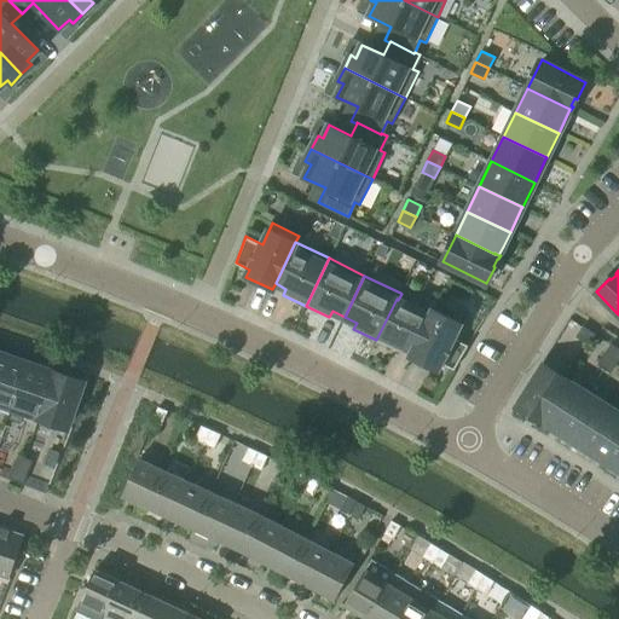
[(431,316),(398,300),(397,299),(376,340),(400,352),(403,346),(414,351),(431,316)]
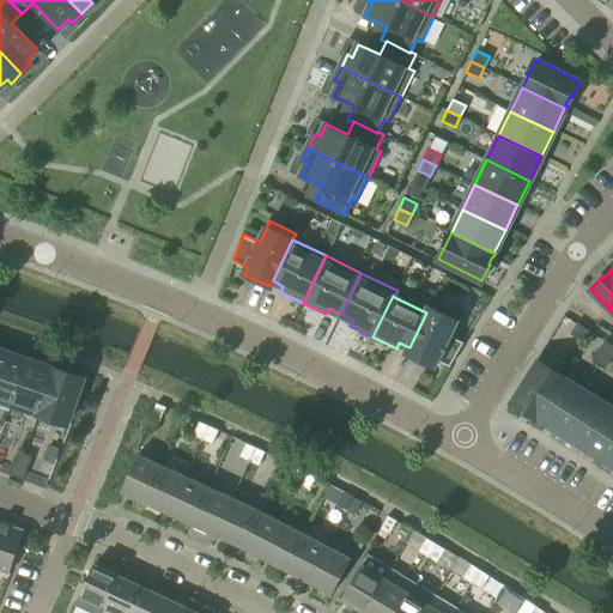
[(450,366),(463,341),(448,334),(459,313),(432,299),(426,313),(410,347),(406,353),(432,365),(436,359),(450,366)]
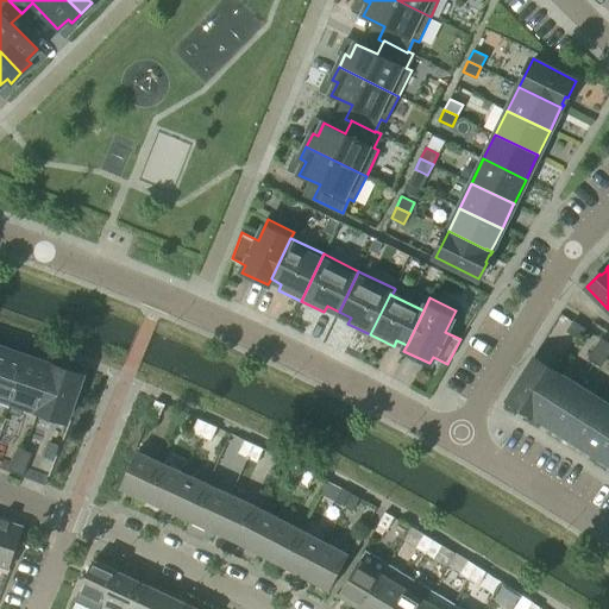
[(579,339),(585,328),(573,321),(567,331),(579,339)]
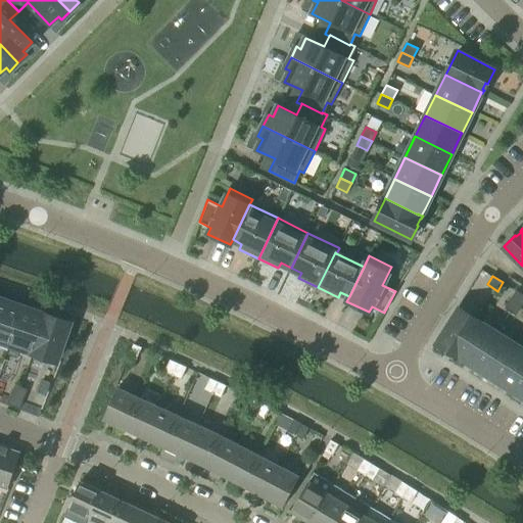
[(521,305),(522,302),(522,294),(516,290),(511,299),(521,305)]
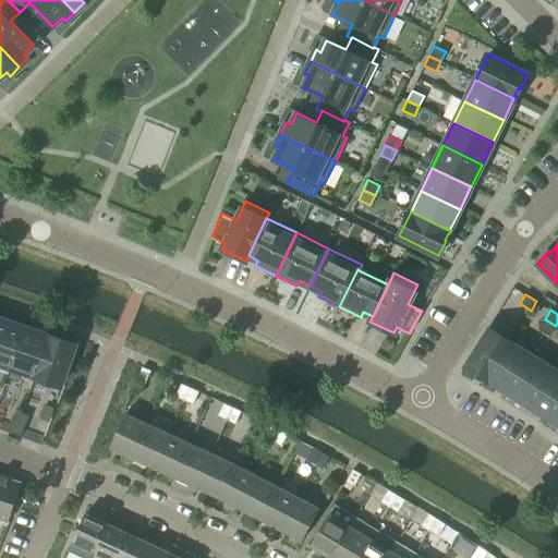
[(0,363),(10,367),(24,327),(9,322),(8,325),(0,322),(1,319),(0,318),(0,363)]
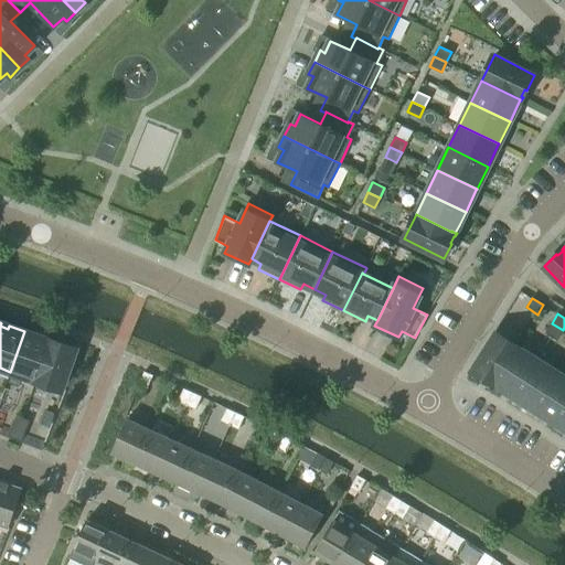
[(545,332),(557,340),(563,330),(552,323),(545,332)]
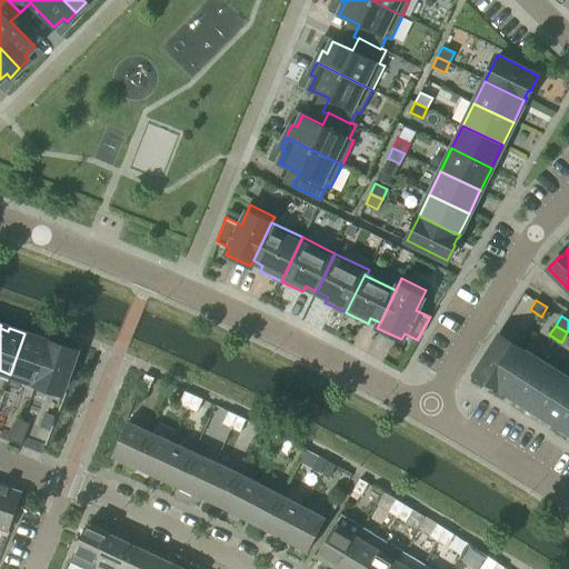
[(36,383),(52,341),(49,340),(33,337),(33,340),(26,338),(27,333),(25,333),(10,375),(36,383)]
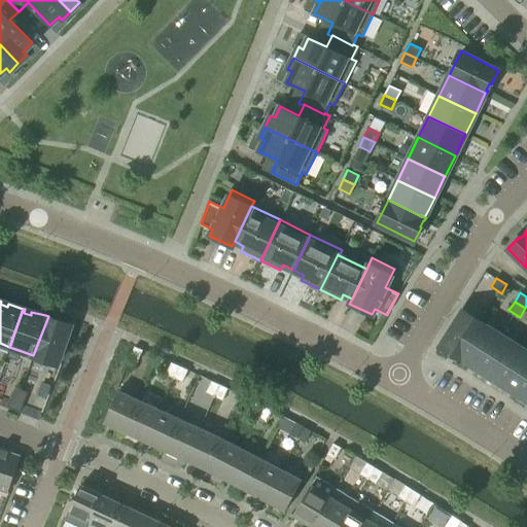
[(482,324),(481,323),(462,311),(440,346),(444,348),(444,347),(458,355),(457,357),(460,359),(461,358),(482,324)]
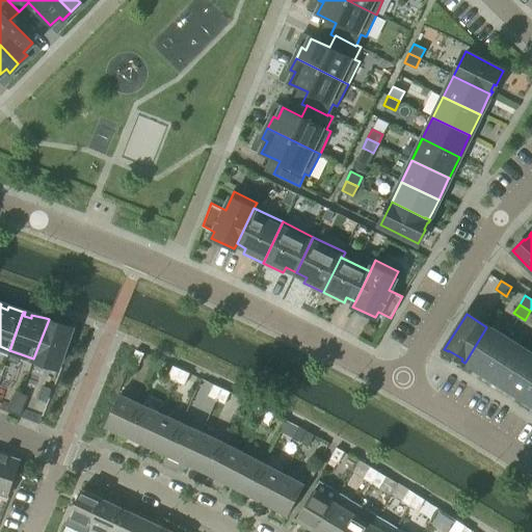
[(58,367),(72,327),(68,325),(68,327),(49,321),(50,319),(49,319),(33,358),(58,367)]
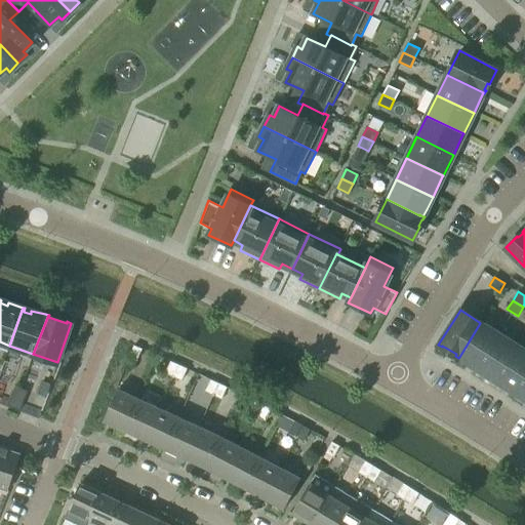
[(459,357),(477,368),(498,334),(480,323),(459,357)]
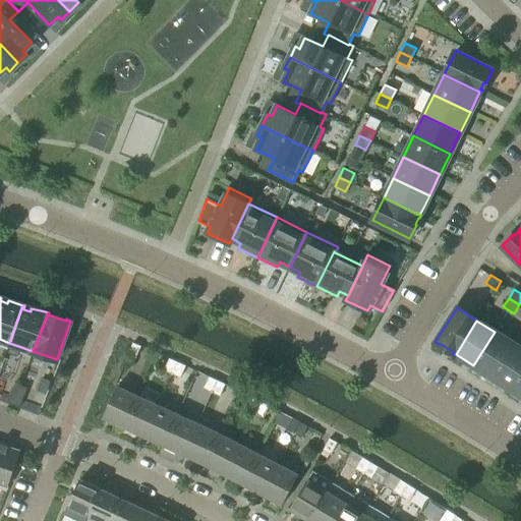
[(473,365),(491,377),(513,343),(495,332),(473,365)]
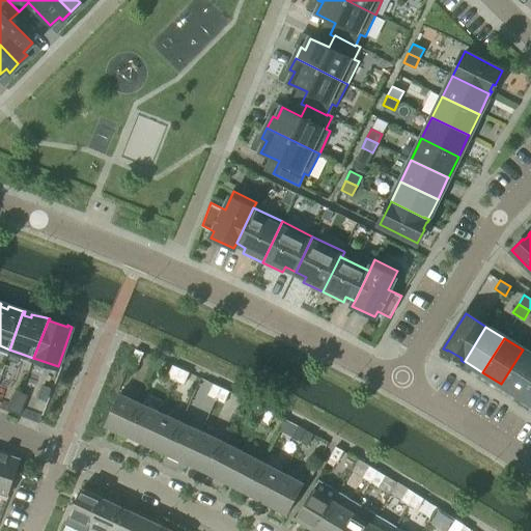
[(138,365),(143,353),(135,350),(130,361),(138,365)]
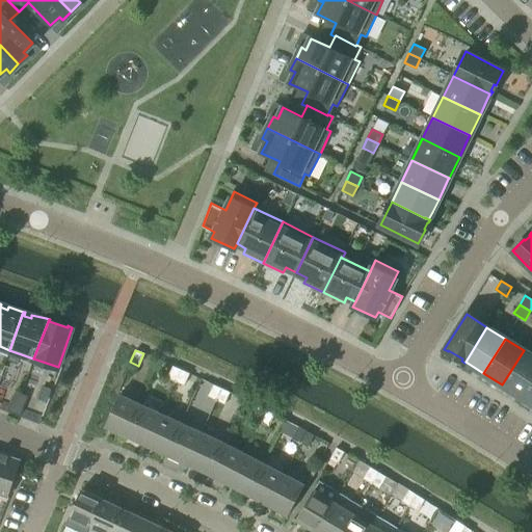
[(514,392),(521,397),(531,379),(531,355),(524,350),(502,384),(514,392)]
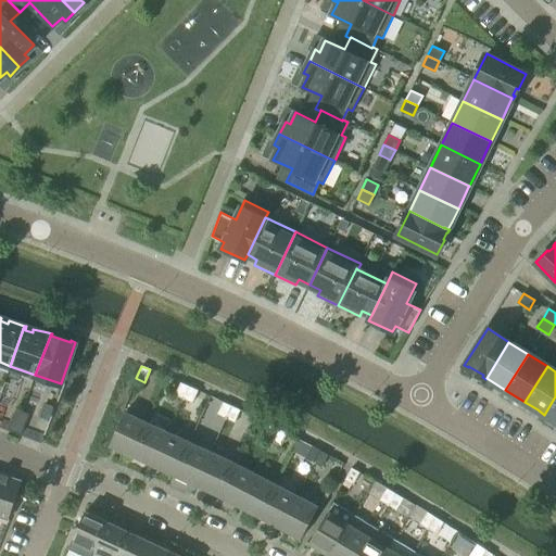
[(184,399),(189,387),(180,382),(175,395),(184,399)]
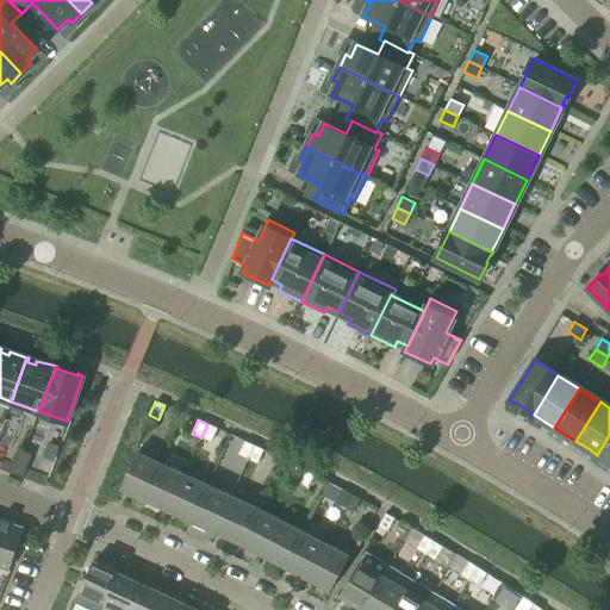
[(207,424),(201,437),(211,442),(217,428),(207,424)]
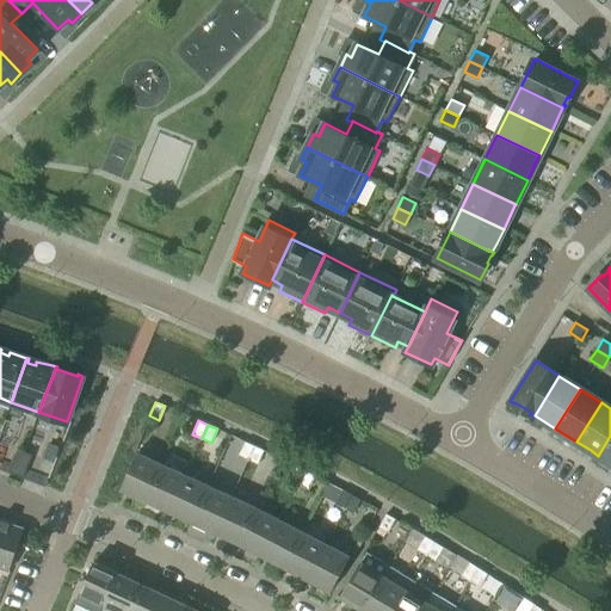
[(610,436),(598,456),(610,463),(610,436)]
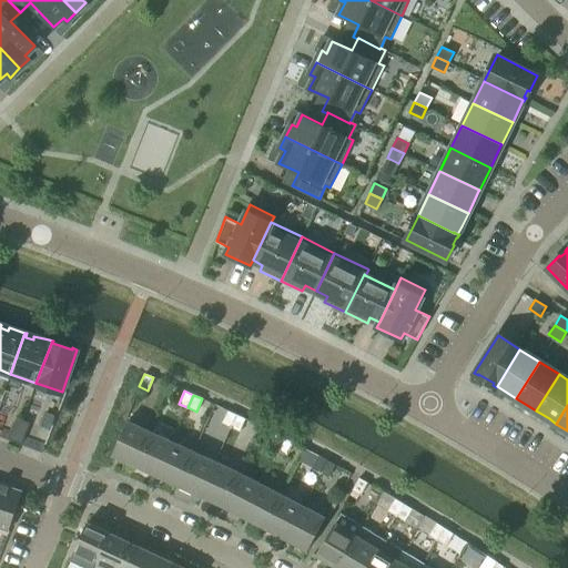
[(230,427),(236,415),(227,411),(221,423),(230,427)]
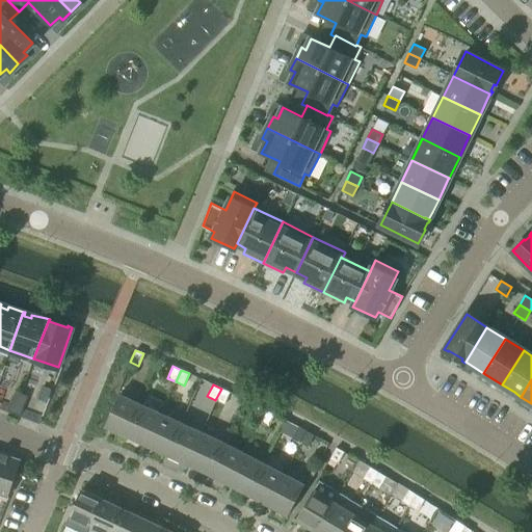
[(47,402),(52,389),(43,386),(37,399),(47,402)]
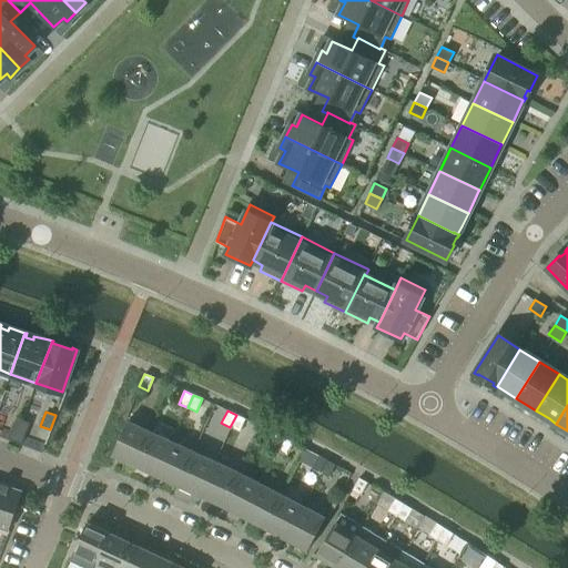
[(236,415),(230,427),(239,432),(245,418),(236,415)]
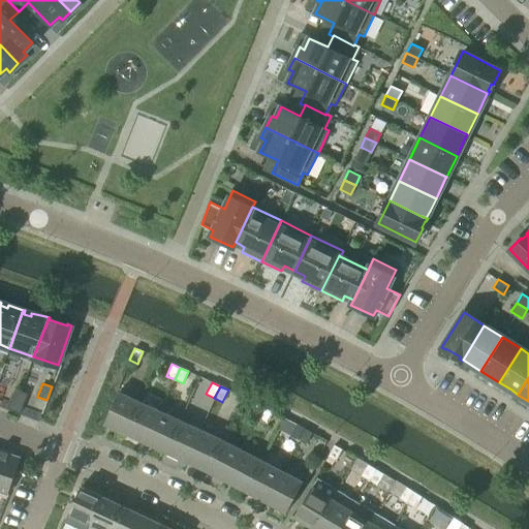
[(27,394),(22,392),(16,390),(12,398),(24,402),(27,394)]
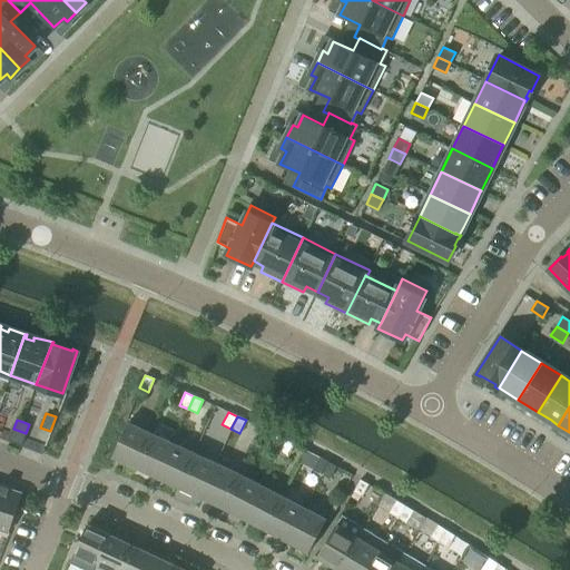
[(150,433),(127,422),(111,457),(135,467),(150,433)]
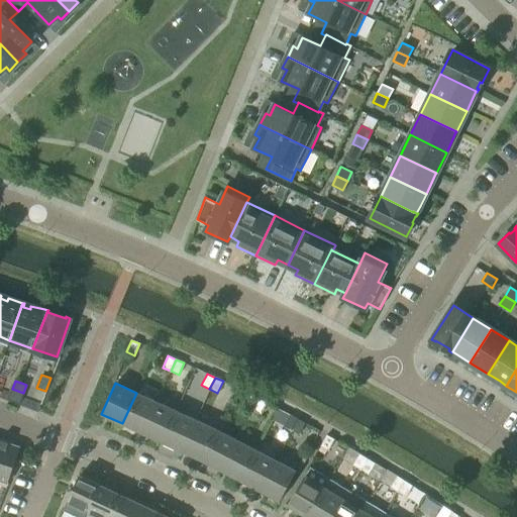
[(19,404),(23,393),(12,389),(8,399),(19,404)]
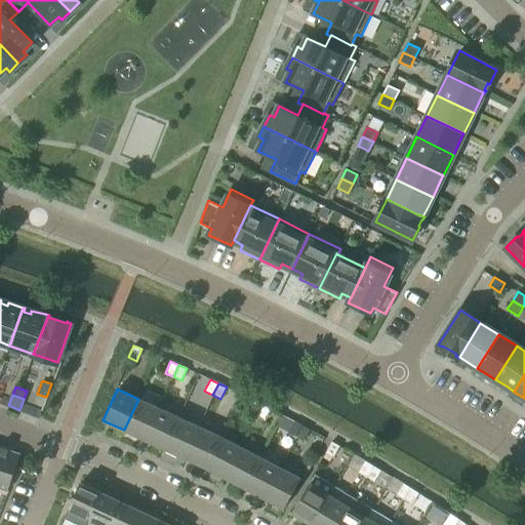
[(145,439),(159,408),(138,399),(124,430),(145,439)]
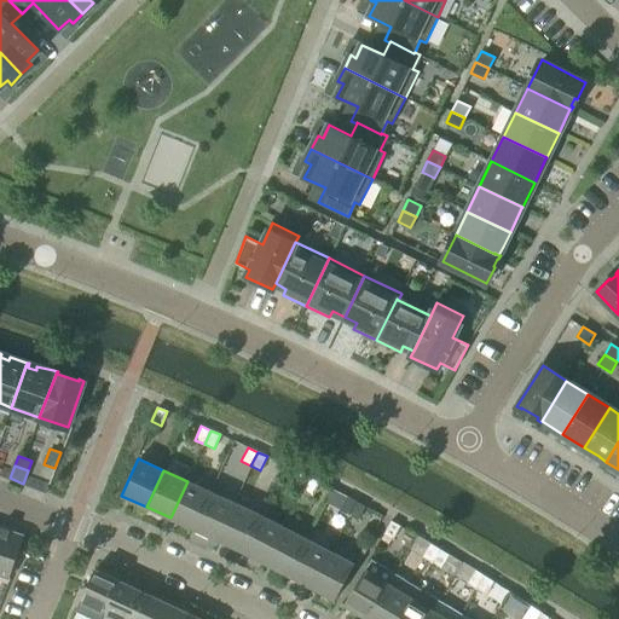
[(302,491),(310,478),(300,473),(293,486),(302,491)]
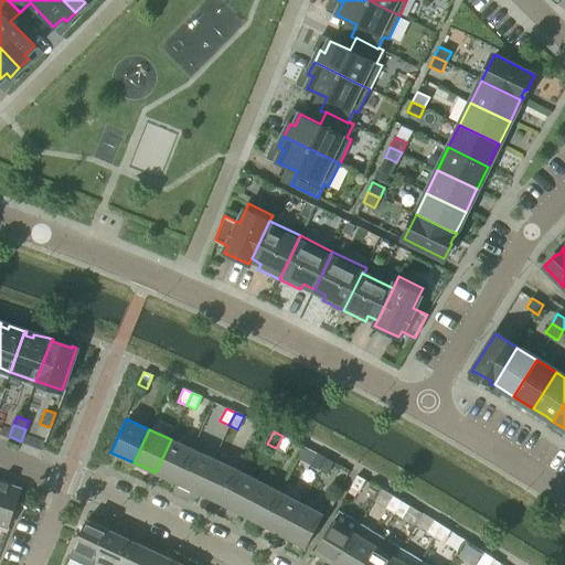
[(283,436),(276,448),(285,452),(291,440),(283,436)]
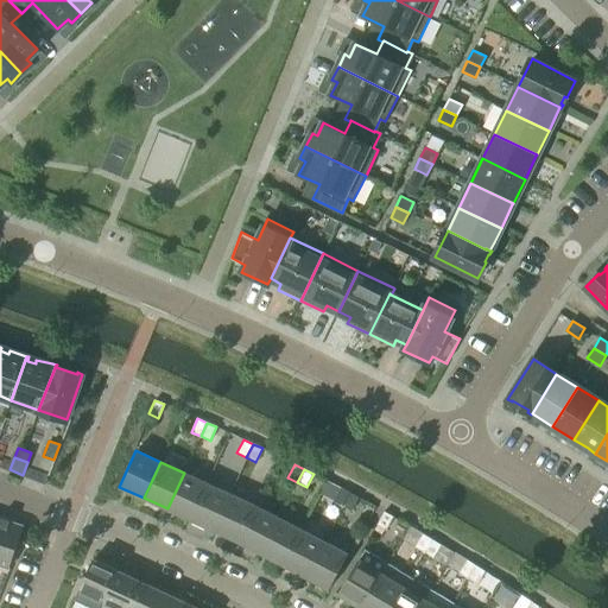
[(190,519),(207,483),(184,473),(168,508),(190,519)]
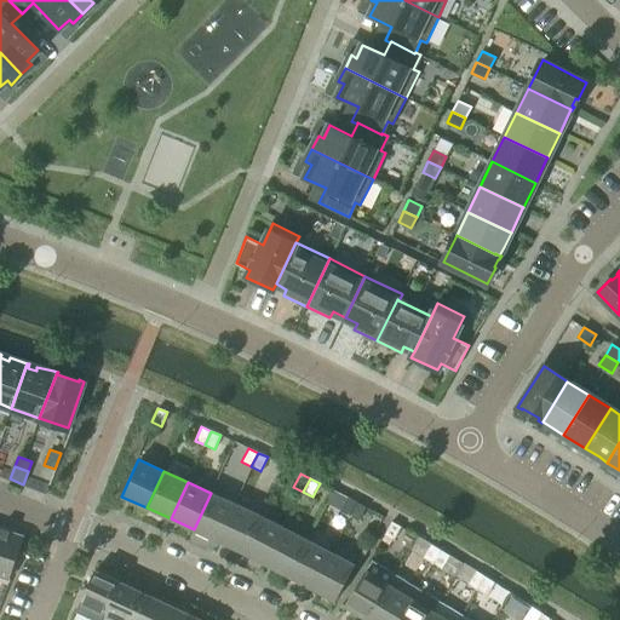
[(218,540),(235,504),(211,493),(194,529),(218,540)]
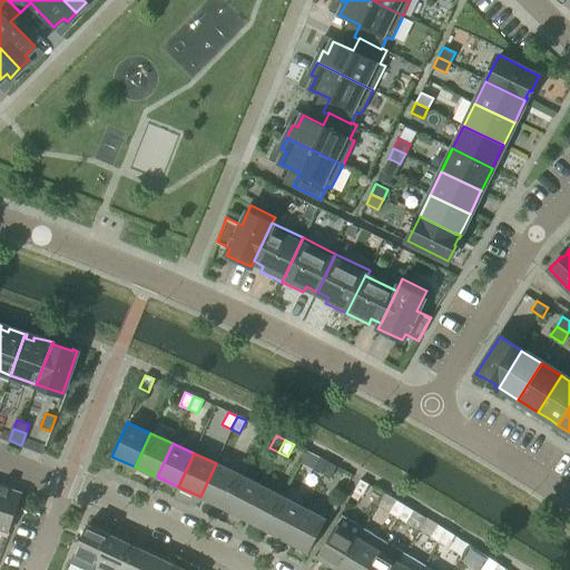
[(321,474),(327,462),(320,458),(312,470),(321,474)]
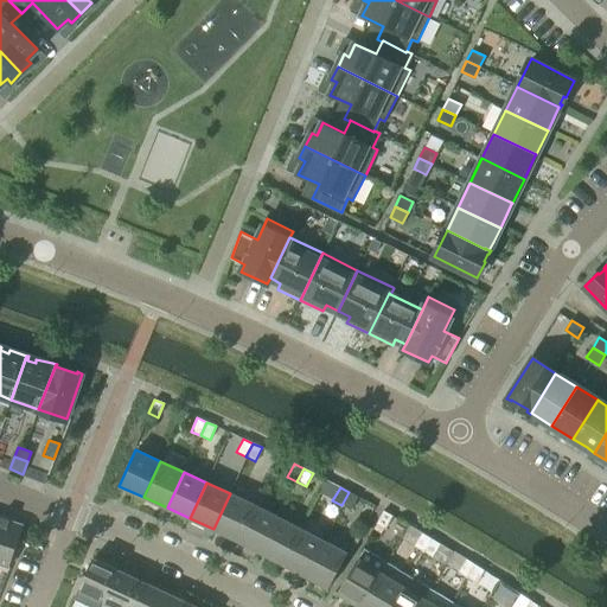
[(351,510),(358,497),(349,492),(342,505),(351,510)]
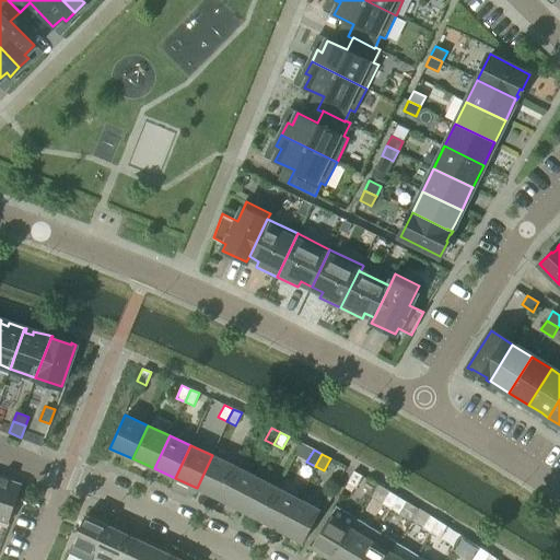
[(234,465),(212,455),(197,488),(218,498),(234,465)]
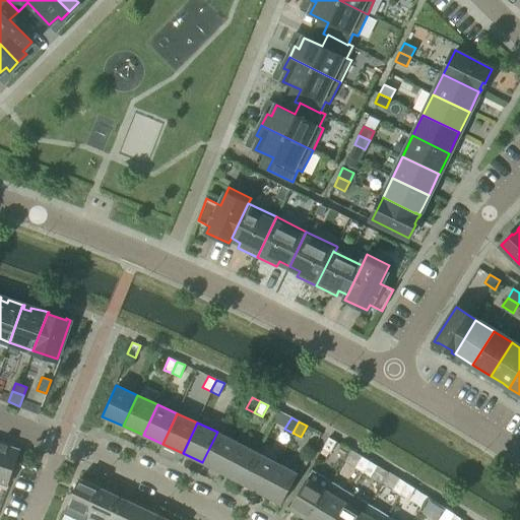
[(221,472),(238,443),(217,432),(202,462),(221,472)]
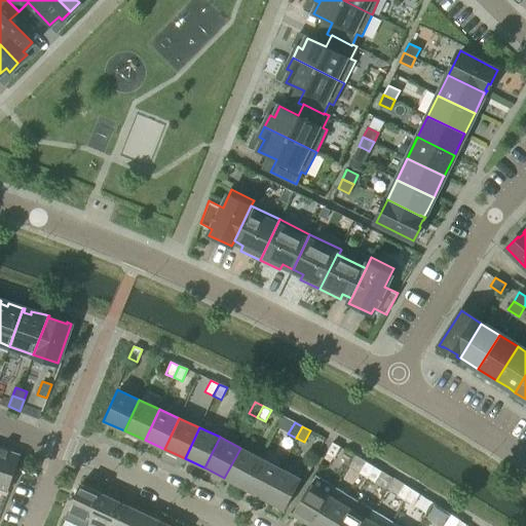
[(340,447),(332,443),(326,454),(334,458),(340,447)]
